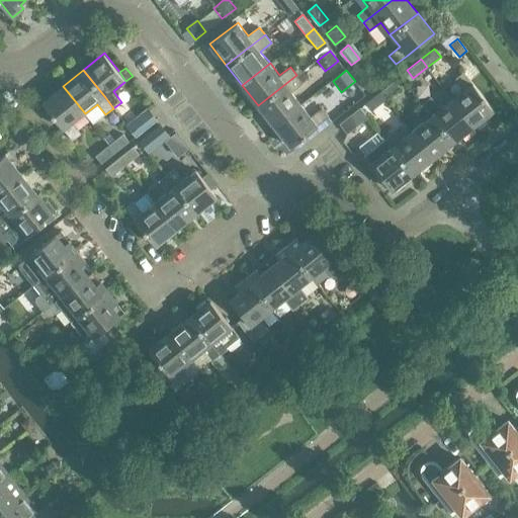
[(451,98),(473,125),(494,109),(471,82),(463,72),(455,78),(463,88),(451,98)]
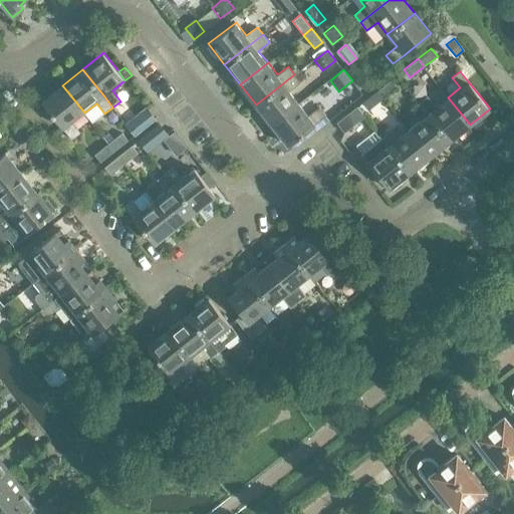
[(294,74),(256,104),(272,124),(299,102),(290,90),(300,82),(294,74)]
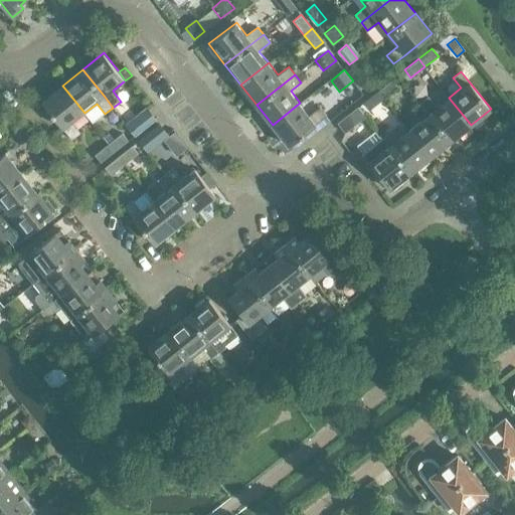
[(384,99),(398,88),(392,79),(378,91),(384,99)]
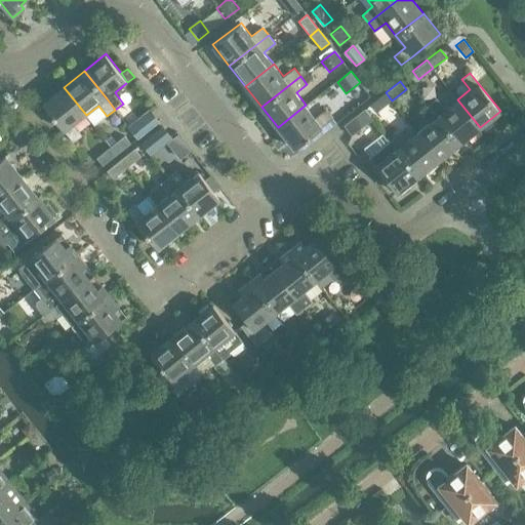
[(64,87),(42,104),(64,130),(73,143),(82,135),(73,125),(86,115),(64,87)]
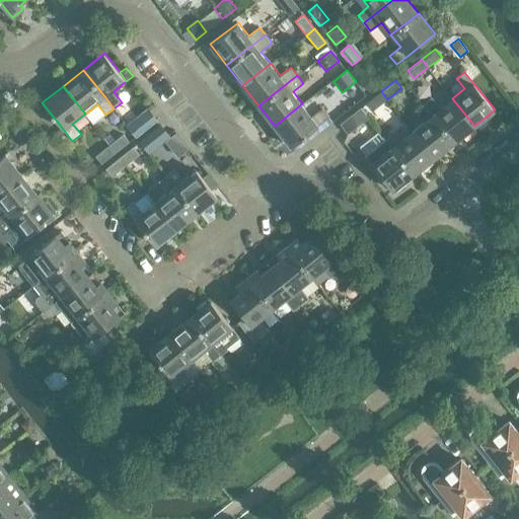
[(381,91),(367,102),(374,110),(387,99),(381,91)]
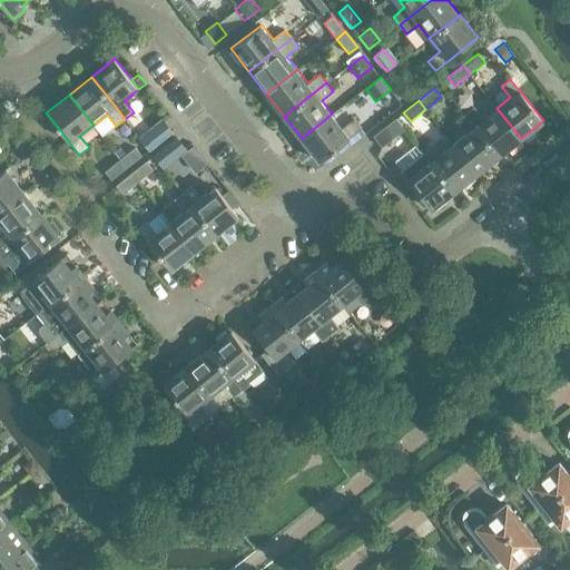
[(465,114),(499,156),(521,138),(497,108),(483,118),(473,107),(465,114)]
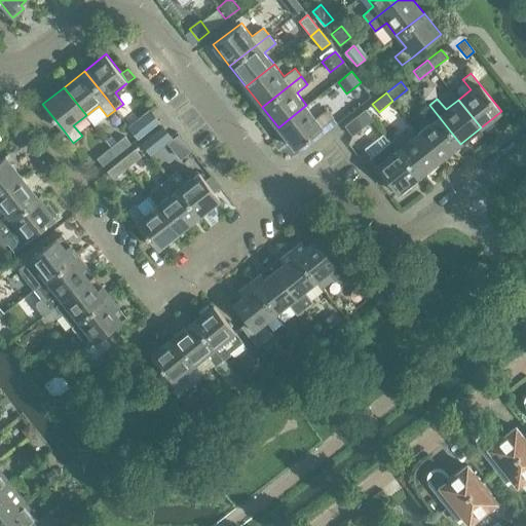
[(316,117),(306,105),(278,127),(295,148),(334,117),(327,109),(316,117)]
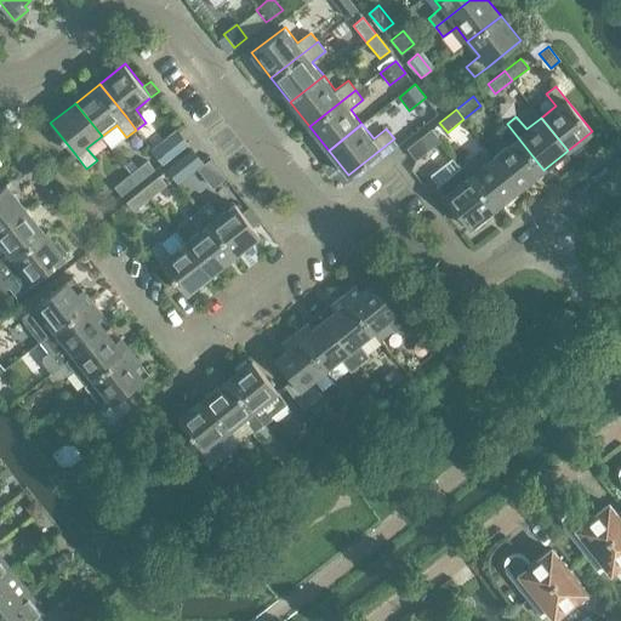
[(493,155),(519,189),(543,170),(507,124),(497,132),(507,144),(493,155)]
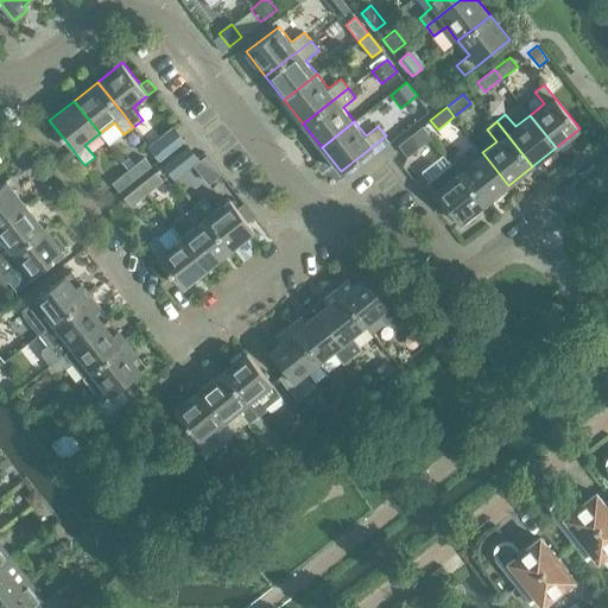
[(398,145),(407,157),(432,138),(423,126),(398,145)]
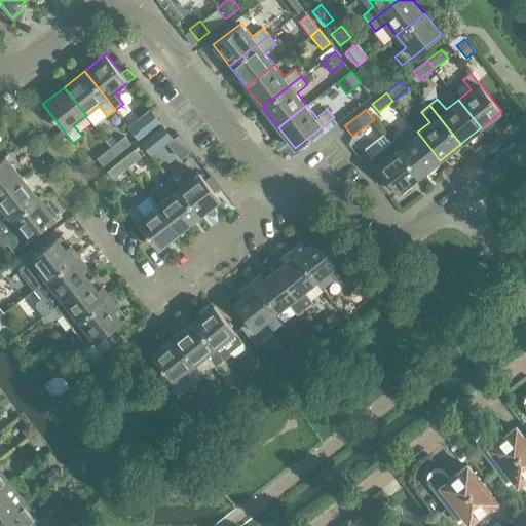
[(159,121),(151,112),(151,111),(128,128),(137,139),(159,121)]
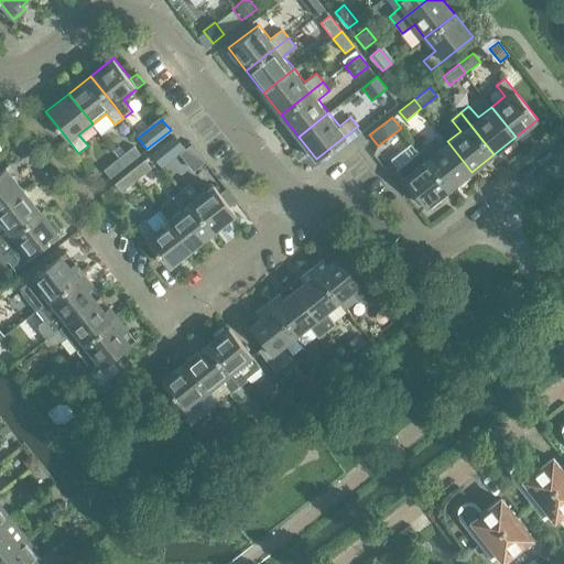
[(174,136),(151,154),(160,165),(183,147),(174,136)]
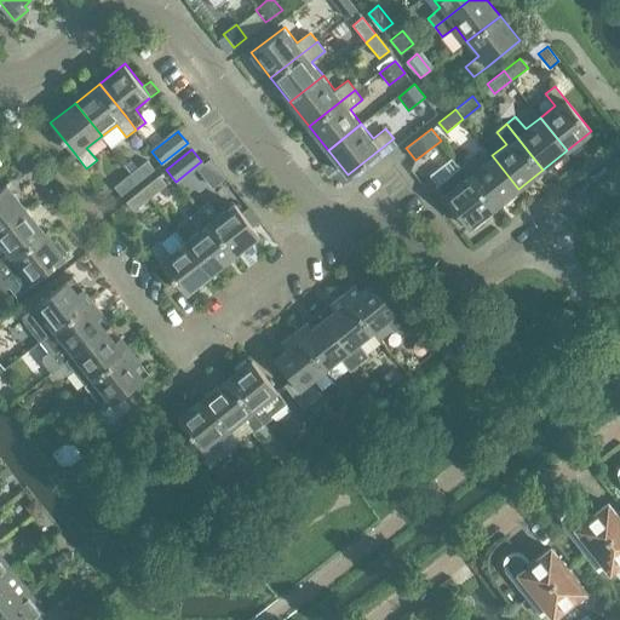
[(458,162),(494,208),(518,189),(492,155),(477,167),(468,155),(458,162)]
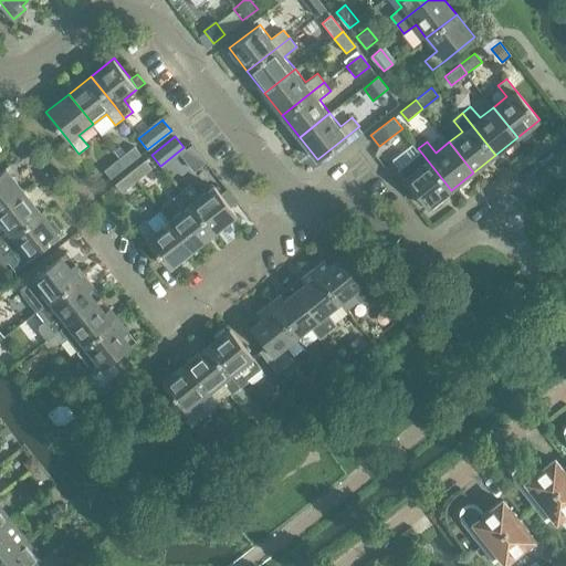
[(126,167),(142,155),(134,146),(119,158),(126,167)]
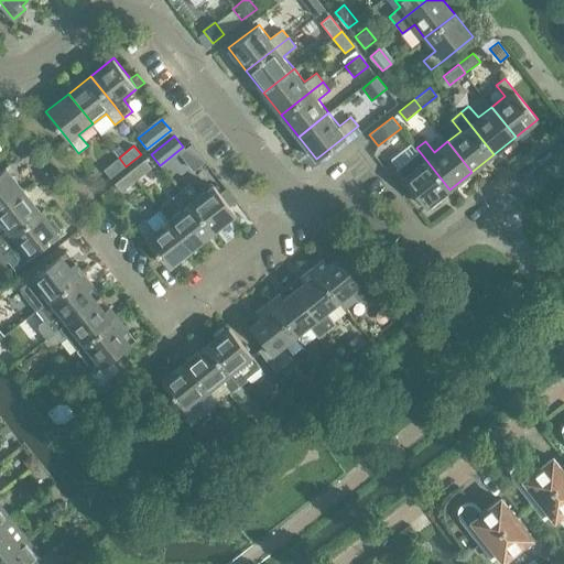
[(402,177),(426,207),(449,190),(416,148),(408,154),(416,165),(402,177)]
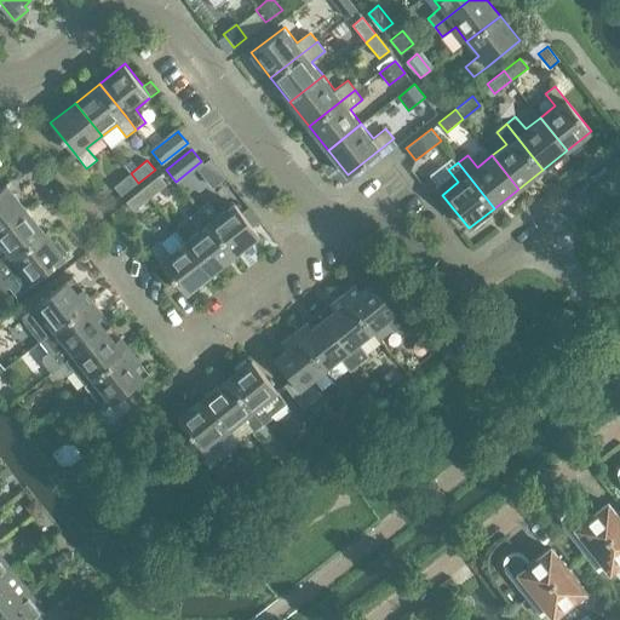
[(138,183),(131,173),(114,187),(121,196),(138,183)]
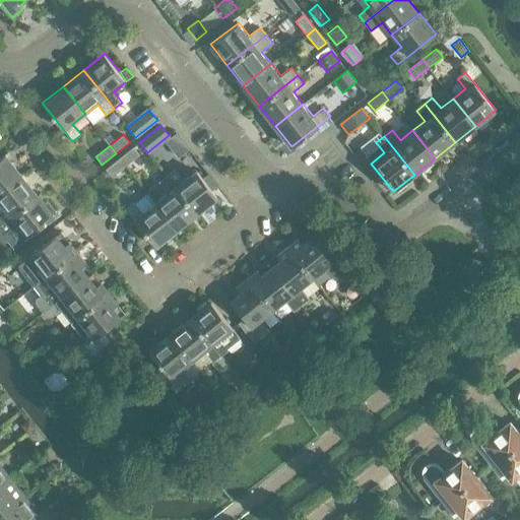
[(140,154),(134,146),(120,157),(126,166),(140,154)]
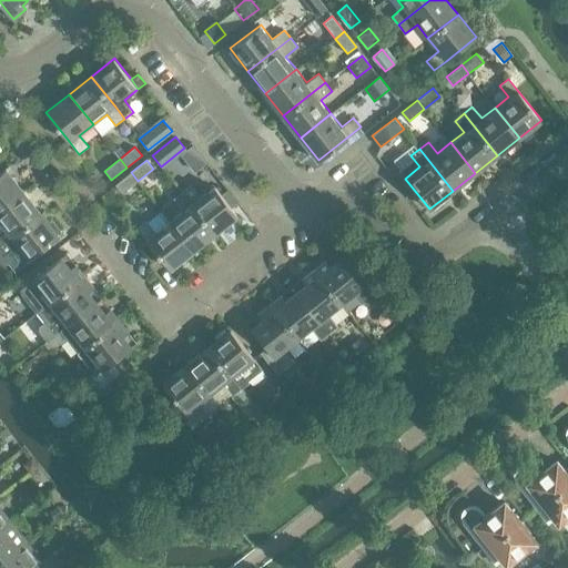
[(0,209),(23,191),(4,168),(0,171),(0,209)]
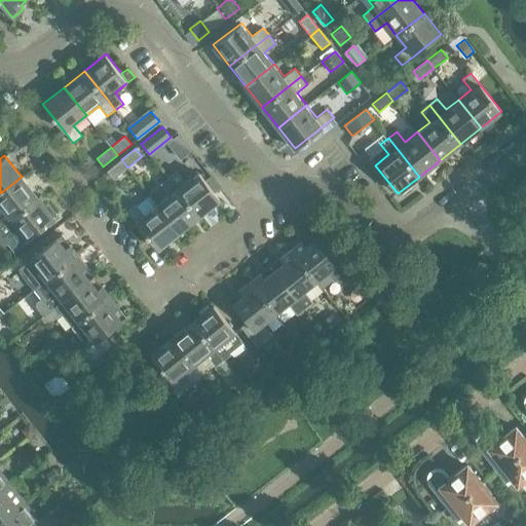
[(127,167),(121,159),(107,171),(113,179),(127,167)]
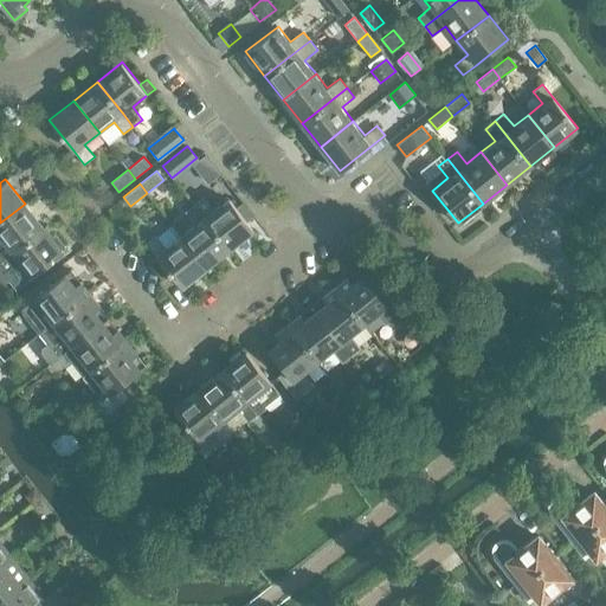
[(194,204),(230,249),(253,230),(227,198),(213,210),(204,197),(194,204)]
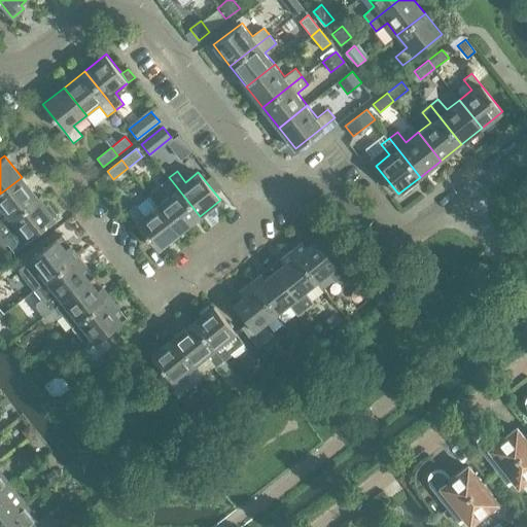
[(0,226),(38,198),(22,177),(0,194),(0,208),(3,212),(0,213),(0,226)]
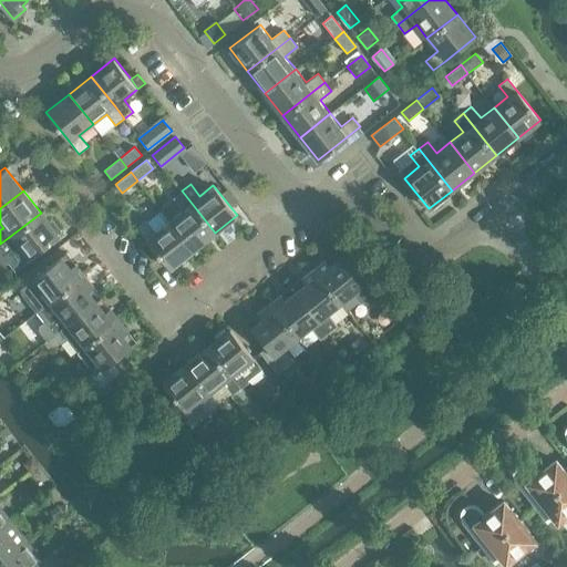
[(168,220),(193,250),(215,233),(182,191),(173,198),(182,209),(168,220)]
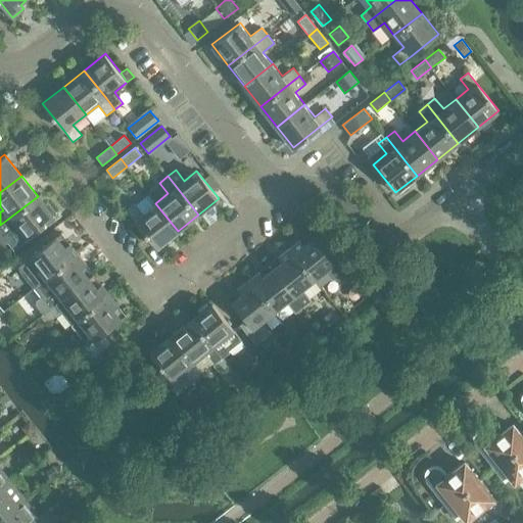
[(156,247),(178,231),(155,203),(148,194),(136,203),(135,202),(126,209),(156,247)]
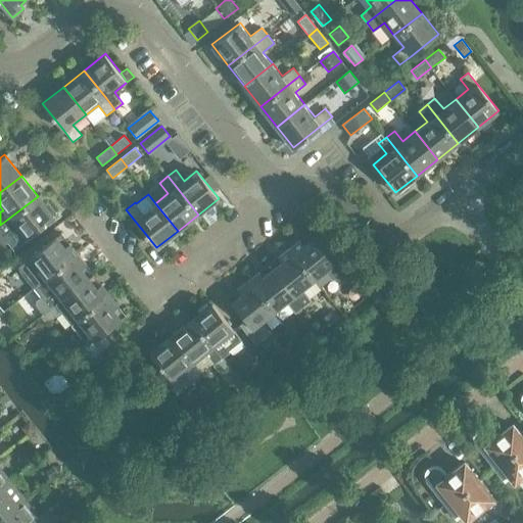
[(0,238),(15,226),(26,239),(54,217),(52,215),(55,212),(47,202),(44,204),(38,196),(0,225),(0,238)]
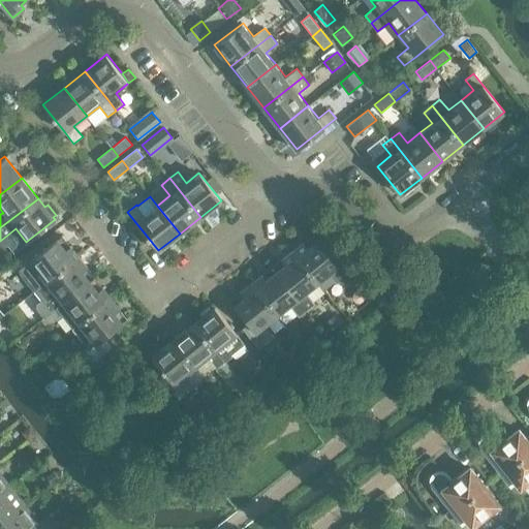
[(34,290),(79,256),(69,245),(65,249),(57,239),(28,261),(18,269),(34,290)]
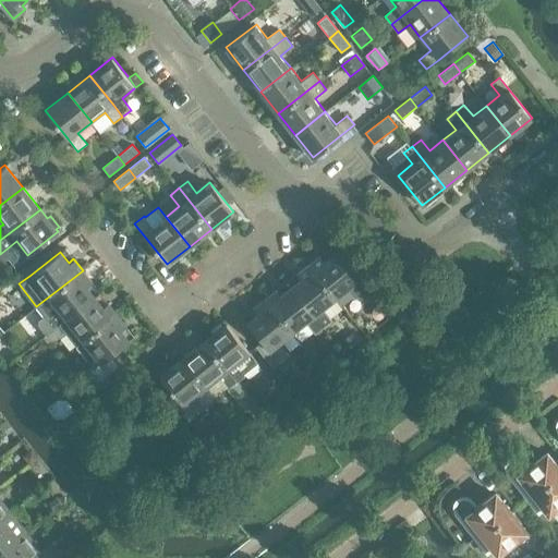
[(319,255),(308,264),(336,299),(349,289),(359,300),(367,292),(359,281),(335,252),(324,261),(319,255)]
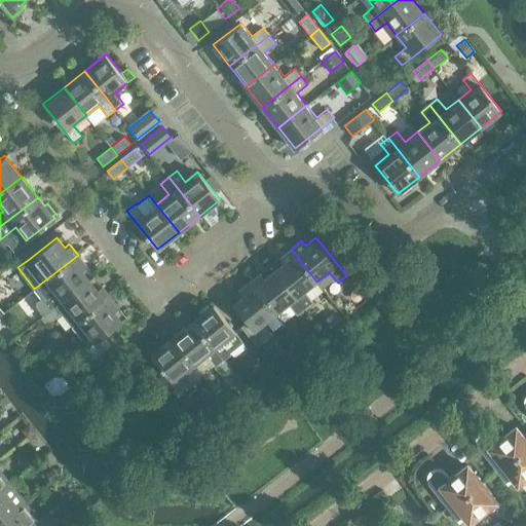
[(274,270),(296,298),(304,309),(313,302),(304,292),(316,282),(291,249),(279,258),(284,263),(274,270)]
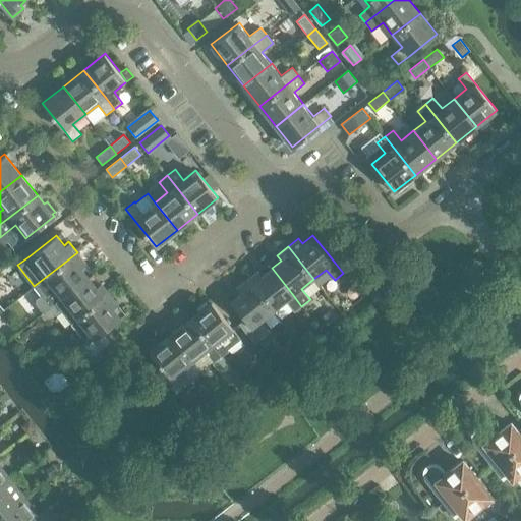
[(43,312),(89,277),(80,267),(85,263),(77,252),(34,286),(41,295),(36,299),(36,303),(43,312)]
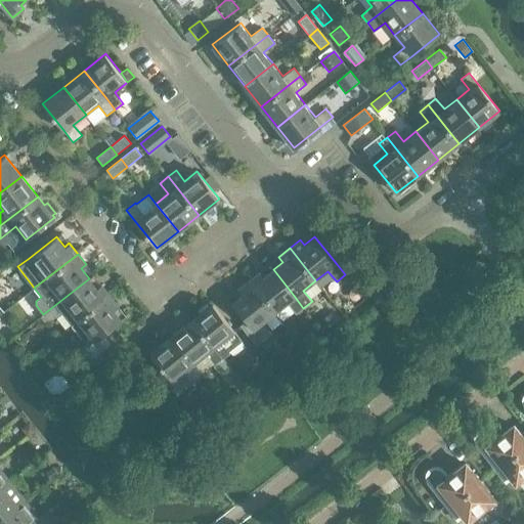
[(259,271),(249,280),(274,313),(288,303),(296,314),(303,308),(295,297),(273,269),(263,276),(259,271)]
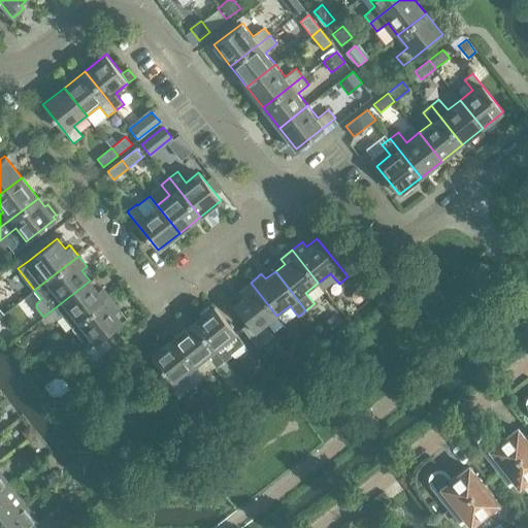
[(71,328),(110,297),(102,287),(97,290),(90,281),(43,317),(43,318),(56,307),(71,328)]
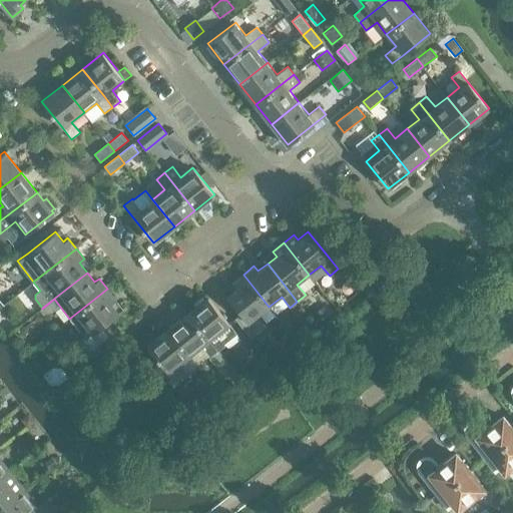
[(226,296),(240,314),(234,319),(250,339),(266,327),(257,316),(269,307),(243,275),(232,283),(236,288),(226,296)]
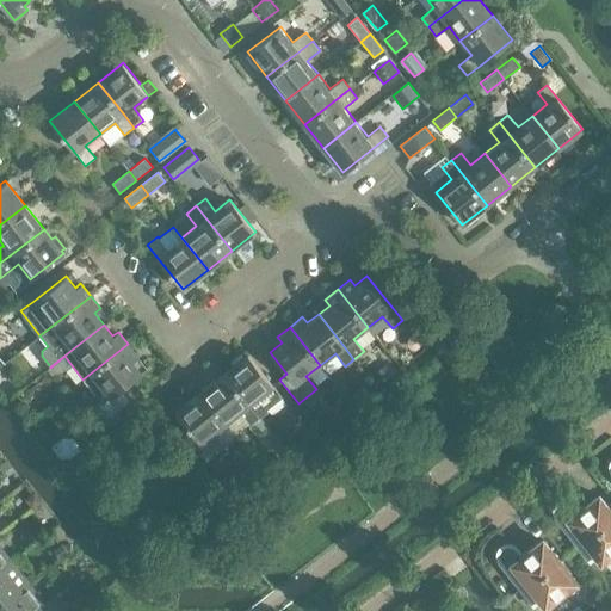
[(118,409),(109,397),(141,372),(133,360),(137,356),(128,344),(82,380),(94,393),(88,397),(97,407),(105,419),(118,409)]
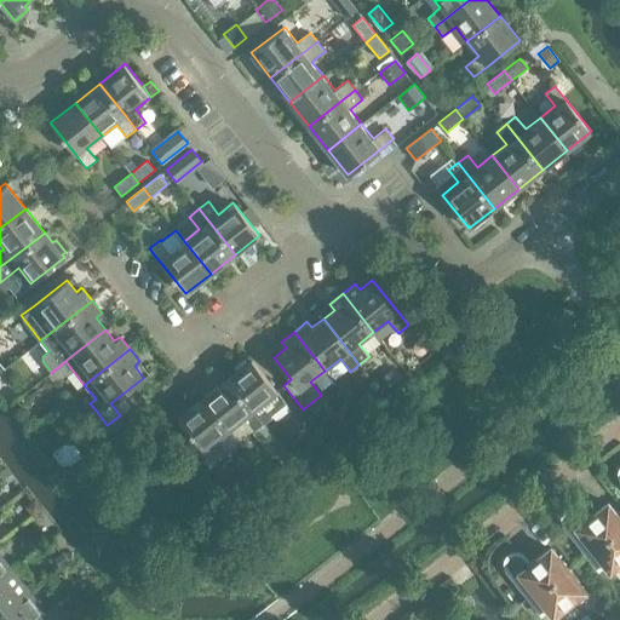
[(252,360),(227,379),(263,425),(273,417),(271,414),(286,402),(252,360)]
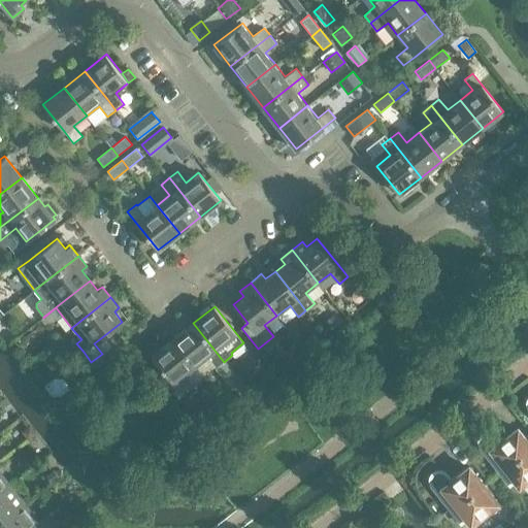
[(335,315),(324,323),(330,330),(340,321),(335,315)]
